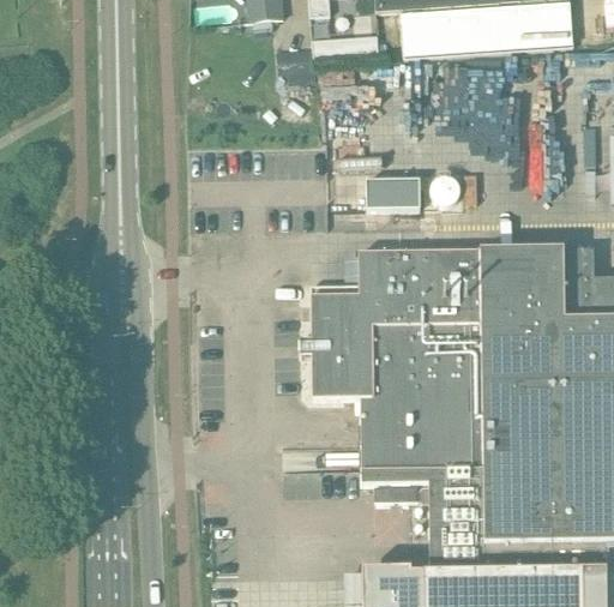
[(247,0),(250,19),(282,16),(281,0),(247,0)]
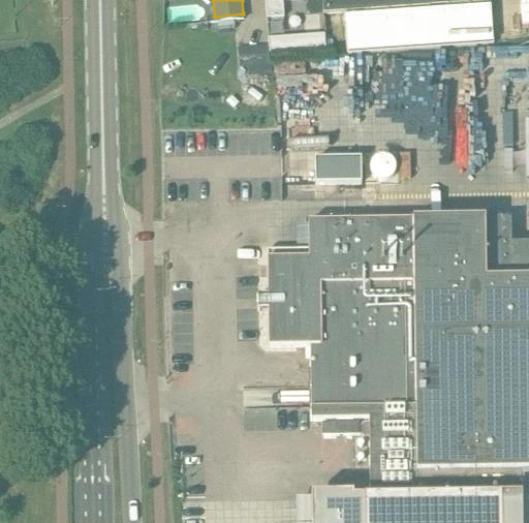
[(266,0),(267,13),(284,12),(283,0),(322,0),(323,9),(401,3),(401,13),(412,12),(412,2),(443,0),(266,0)]
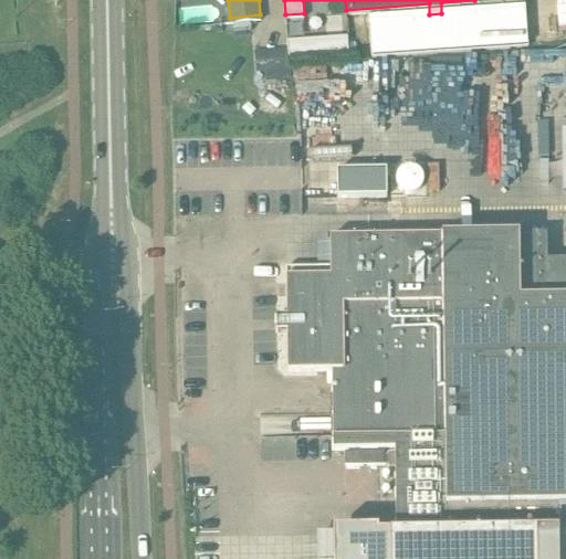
[(312,33),(287,35),(289,52),(313,51),(312,33)]
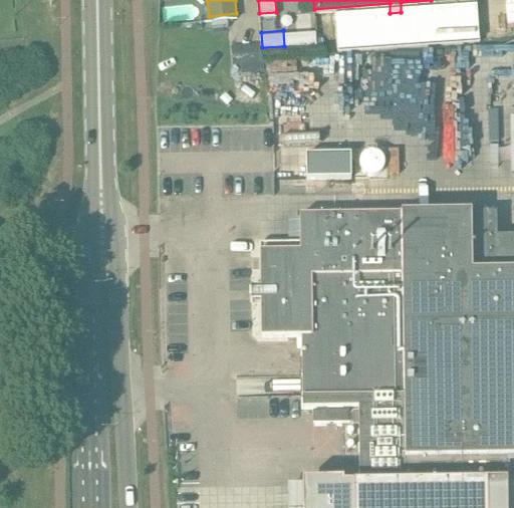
[(231,43),(232,60),(260,57),(258,40),(231,43)]
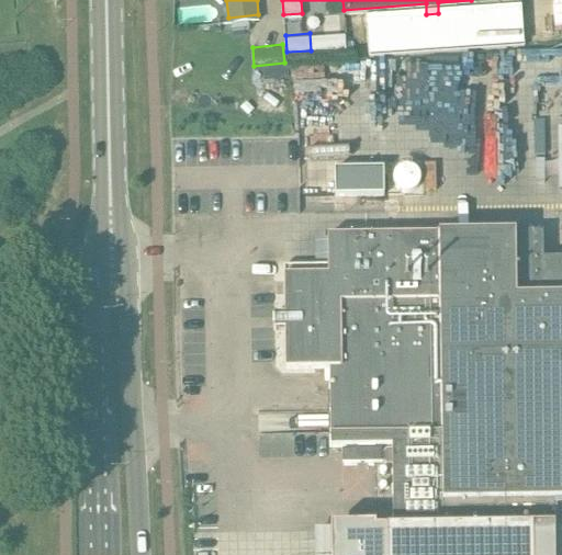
[(514,144),(515,184),(547,184),(546,144),(514,144)]
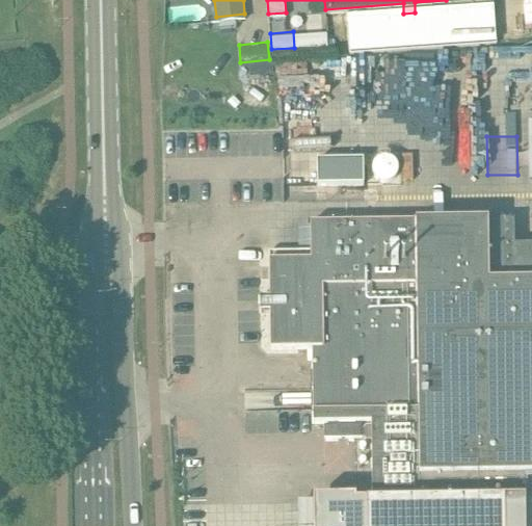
[(365,177),(365,152),(318,153),(319,178),(365,177)]
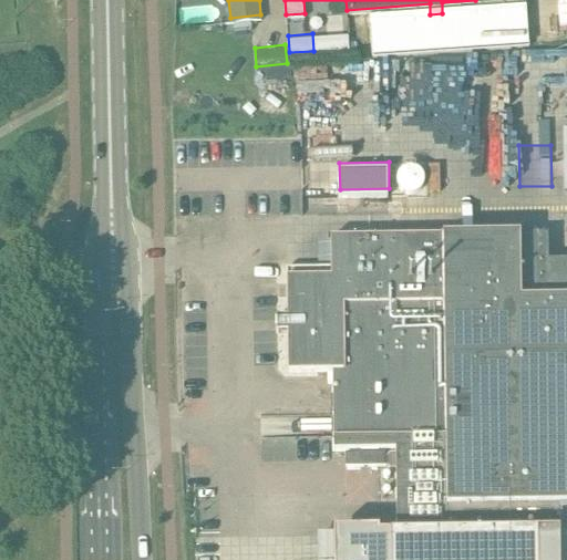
[(426,176),(426,175),(426,174),(426,173),(426,172),(426,170),(425,169),(425,168),(425,167),(424,167),(424,166),(423,165),(422,165),(422,164),(421,164),(420,163),(419,163),(418,162),(416,162),(415,162),(414,162),(413,162),(412,162),(411,162),(410,162),(409,163),(408,163),(406,163),(406,164),(405,164),(404,165),(403,166),(403,167),(402,167),(402,168),(401,169),(401,170),(401,172),(400,173),(400,174),(400,175),(400,176),(400,177),(401,177),(401,178),(401,179),(401,180),(402,180),(402,182),(403,183),(403,184),(404,184),(404,185),(405,185),(406,186),(408,187),(409,187),(410,187),(410,188),(411,188),(412,188),(413,188),(414,188),(415,188),(416,188),(418,187),(419,187),(420,187),(420,186),(421,186),(422,185),(423,184),(424,184),(424,183),(425,182),(425,180),(426,179),(426,178),(426,177),(426,176)]
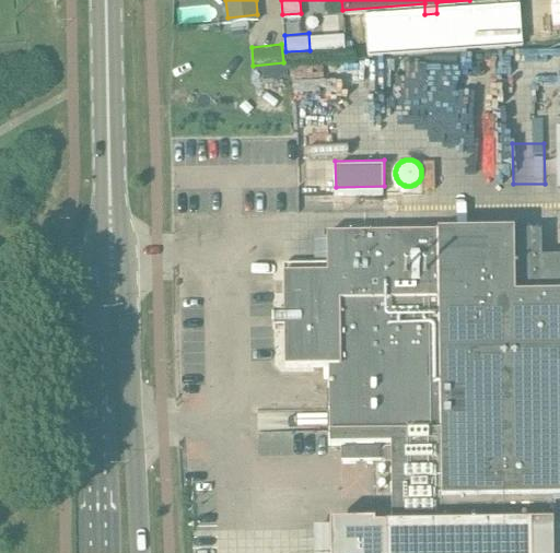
[(283,310),(279,310),(279,319),(283,319),(284,362),(328,362),(329,427),(328,438),(389,438),(389,443),(385,443),(382,447),(382,454),(386,457),(389,457),(391,521),(330,522),(330,552),(559,552),(559,518),(556,519),(555,493),(559,492),(559,250),(541,251),(540,225),(326,228),(326,259),(282,259),(283,310)]
